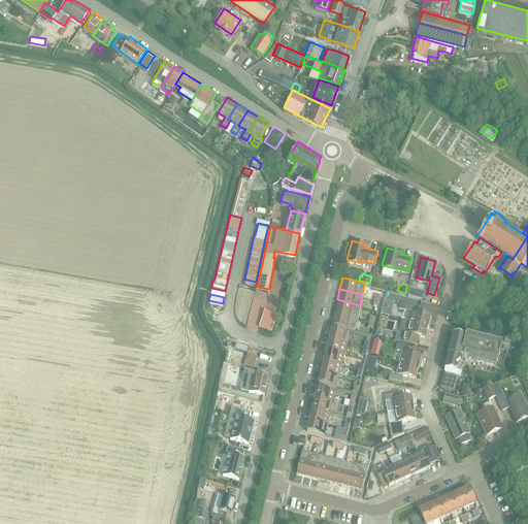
[(383,296),(380,310),(389,314),(393,298),(383,296)]
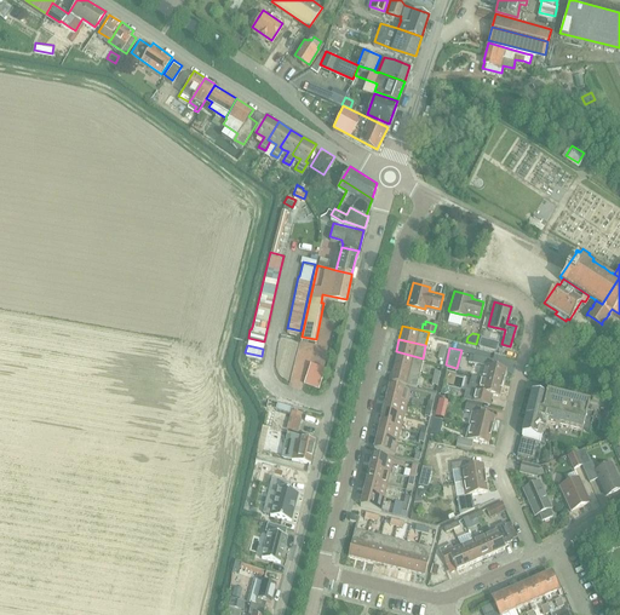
[(396,351),(392,365),(419,371),(423,358),(396,351)]
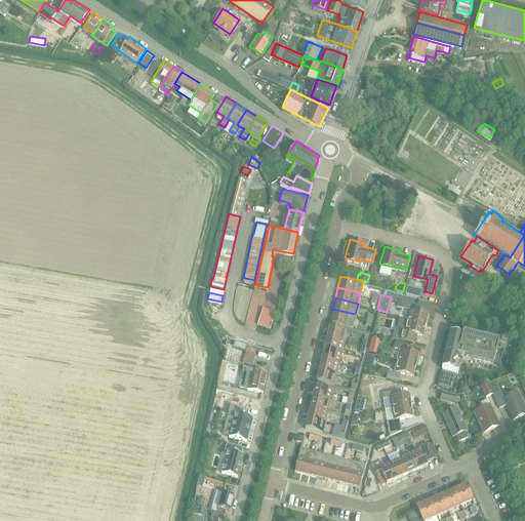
[(398,297),(397,304),(399,305),(409,307),(406,318),(426,322),(428,311),(415,308),(416,302),(401,298),(398,297)]
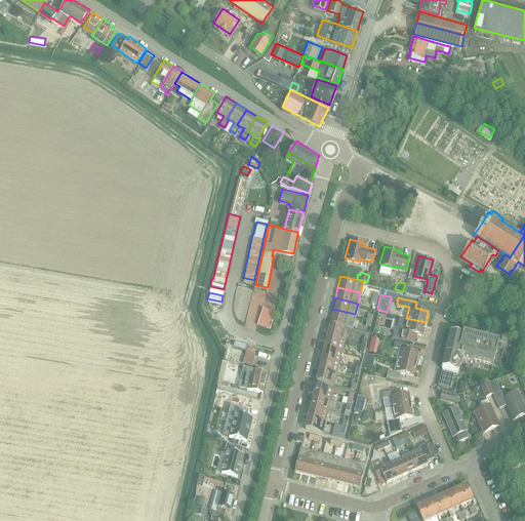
[(263,306),(258,317),(257,321),(270,326),(276,310),(263,306)]
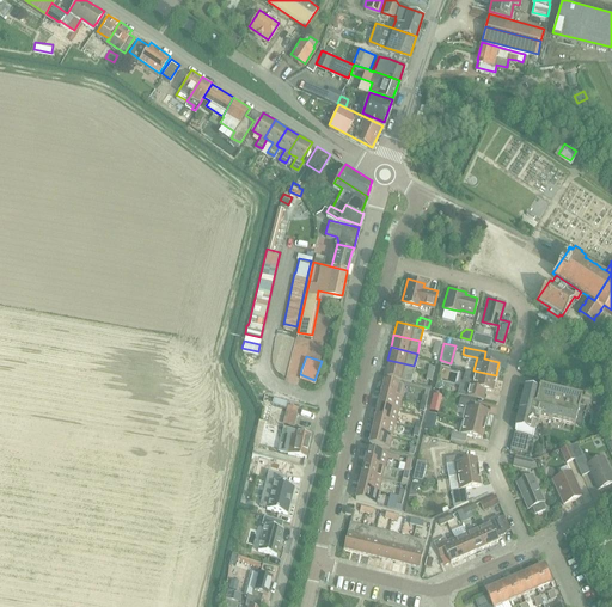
[(411,379),(414,366),(387,360),(385,373),(411,379)]
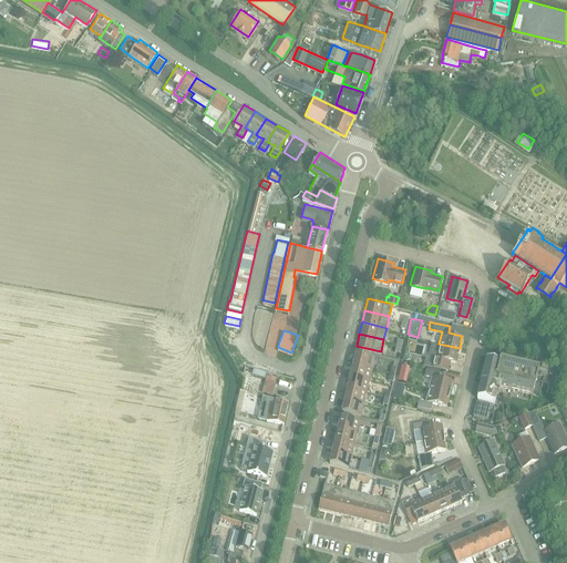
[(425,352),(423,362),(440,367),(443,357),(456,360),(460,348),(439,344),(431,341),(428,352),(425,352)]
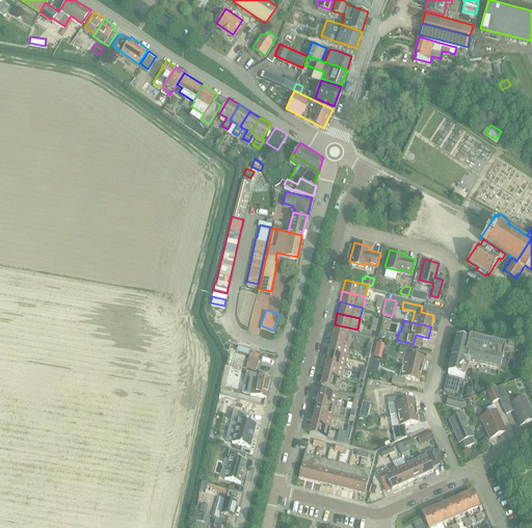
[(334,327),(330,339),(348,343),(351,333),(334,327)]
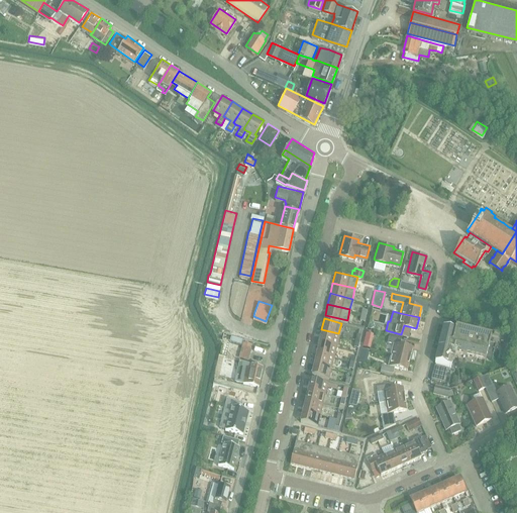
[(454,357),(456,349),(450,347),(455,328),(448,326),(449,323),(444,322),(435,361),(436,361),(450,364),(450,365),(451,365),(453,357),(454,357)]
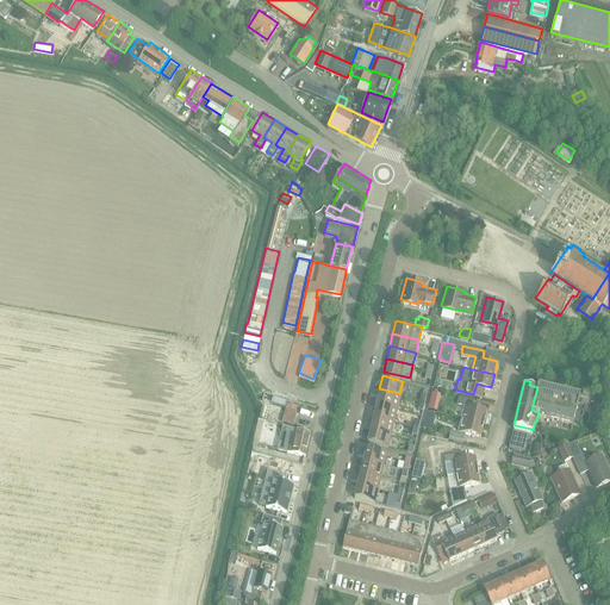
[(539,412),(548,415),(547,416),(549,416),(549,415),(573,420),(579,395),(580,393),(579,393),(578,393),(574,392),(573,392),(570,391),(567,391),(564,390),(559,388),(558,388),(554,387),(553,387),(549,386),(548,386),(545,385),(537,382),(537,384),(530,381),(529,385),(537,387),(531,410),(539,412)]
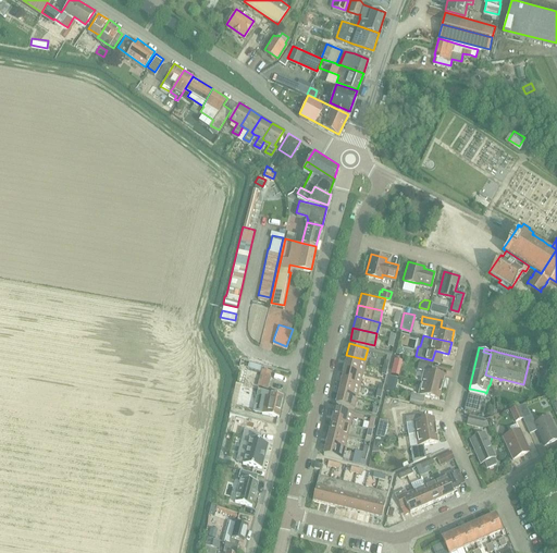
[(346,355),(344,367),(362,371),(364,359),(346,355)]
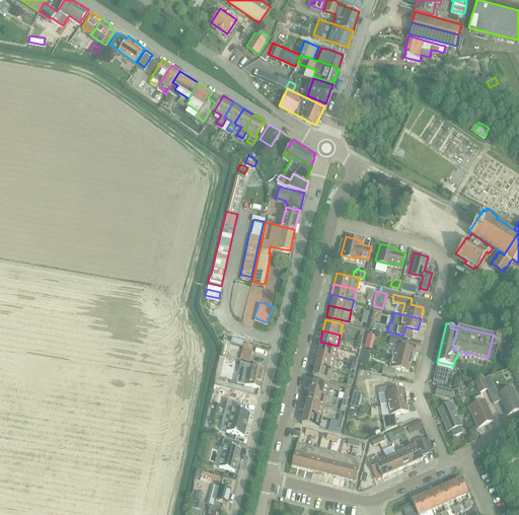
[(394,343),(392,354),(411,358),(414,347),(400,344),(402,339),(389,336),(388,342),(394,343)]
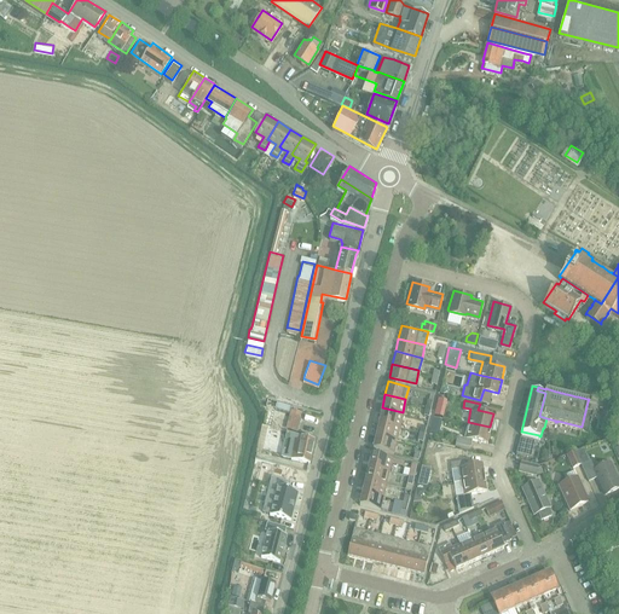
[(445,405),(435,404),(433,412),(443,413),(445,405)]
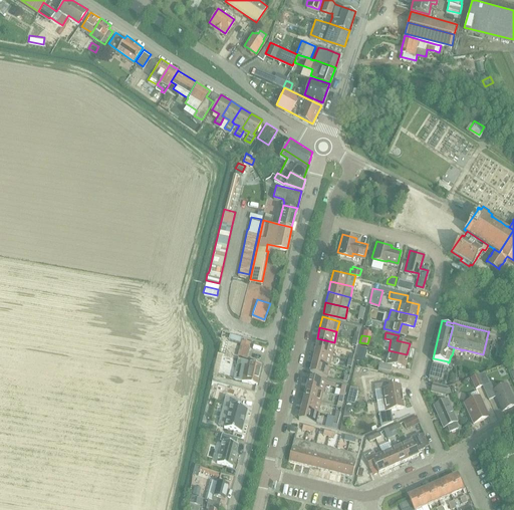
[(241,336),(238,353),(248,355),(250,345),(251,339),(251,338),(241,336)]
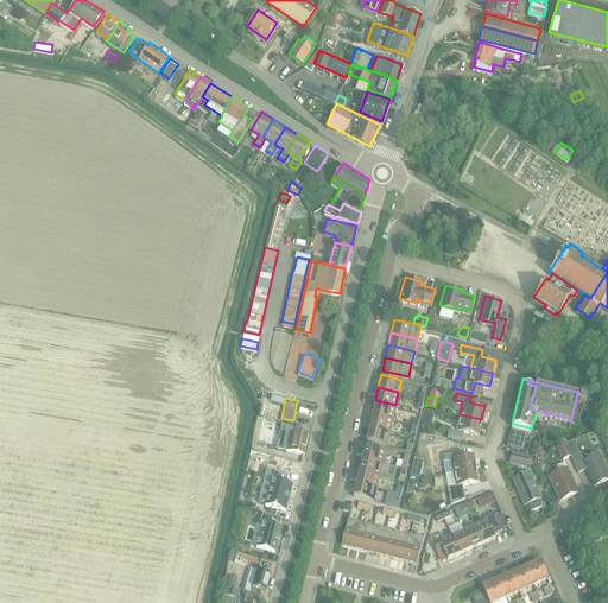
[(591,398),(588,414),(597,417),(602,400),(591,398)]
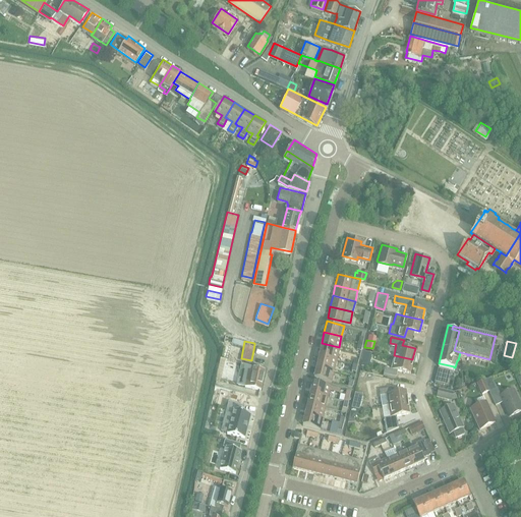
[(322,343),(319,353),(336,357),(339,347),(322,343)]
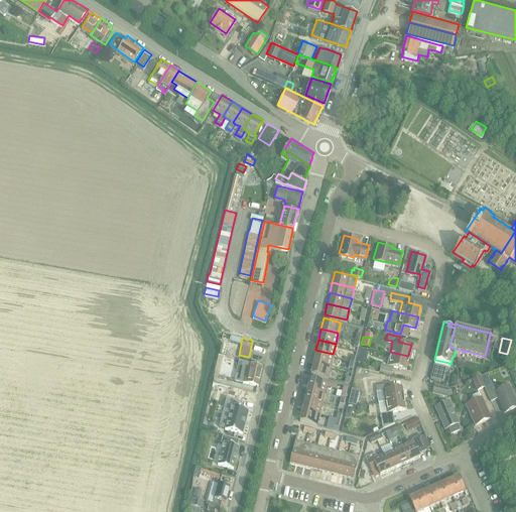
[(361,345),(359,353),(366,355),(368,347),(361,345)]
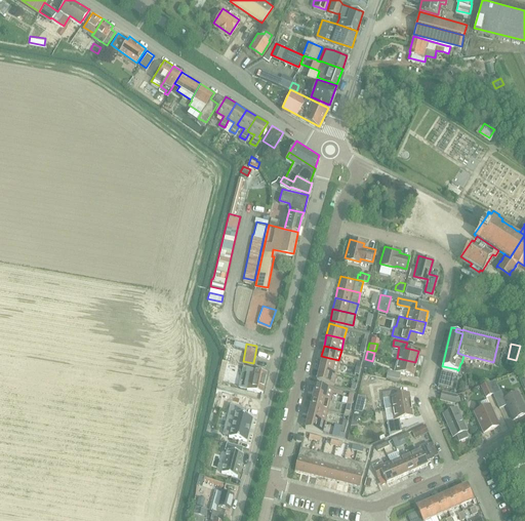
[(321,356),(318,367),(336,371),(338,360),(321,356)]
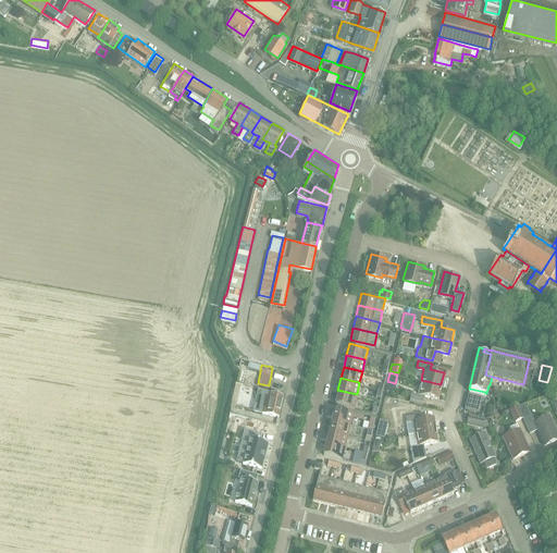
[(437,396),(441,384),(421,380),(418,391),(411,390),(409,396),(423,400),(424,393),(437,396)]
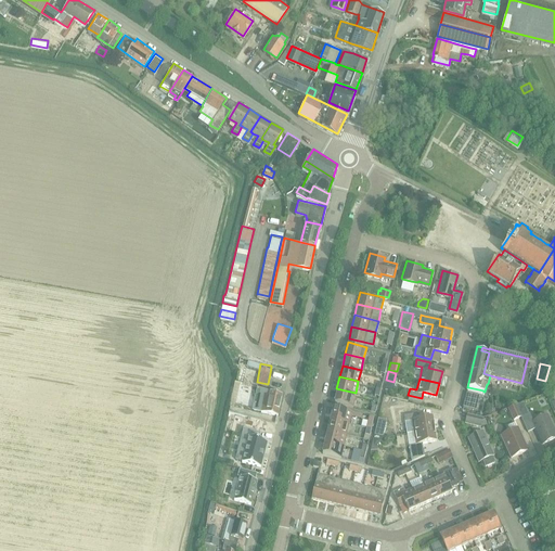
[(278,412),(282,391),(270,387),(270,388),(263,386),(263,388),(260,387),(260,391),(262,391),(265,392),(260,409),(278,412)]
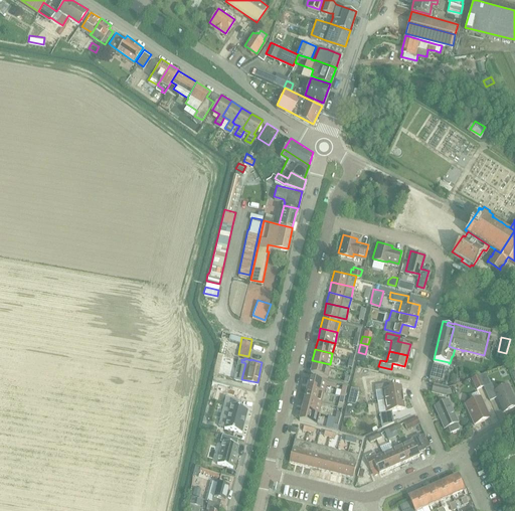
[(327,375),(330,364),(312,360),(310,371),(327,375)]
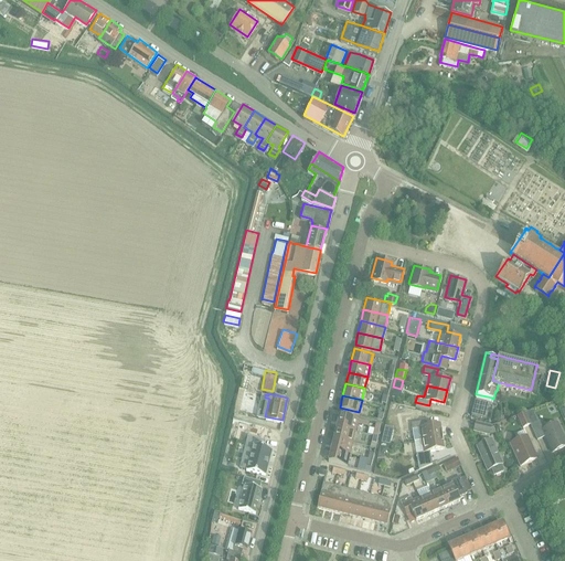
[(475,397),(472,404),(488,409),(489,400),(475,397)]
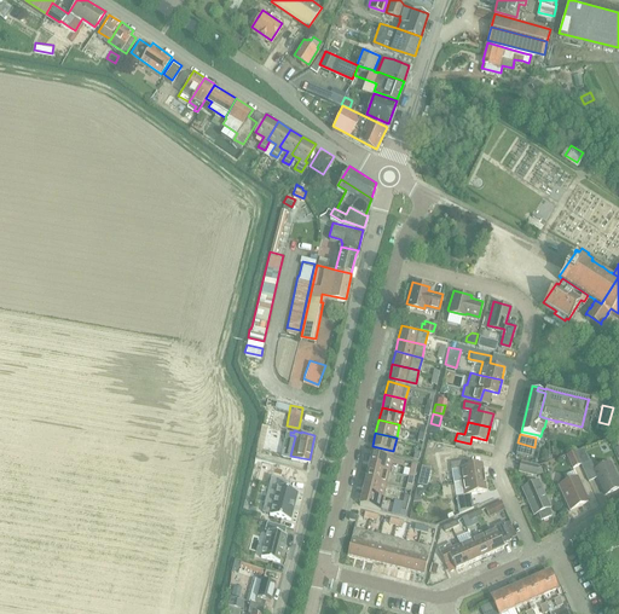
[(518,442),(516,451),(522,452),(528,453),(532,455),(534,447),(518,442)]
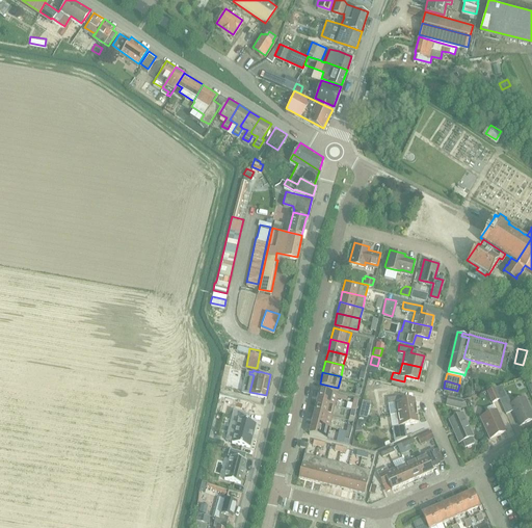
[(491,400),(499,397),(494,386),(486,389),(491,400)]
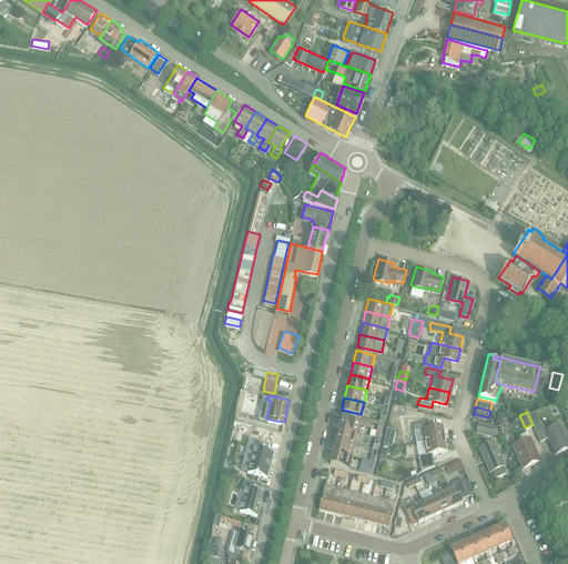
[(427,420),(425,420),(425,413),(413,415),(416,441),(423,440),(444,436),(442,424),(428,426),(427,420)]
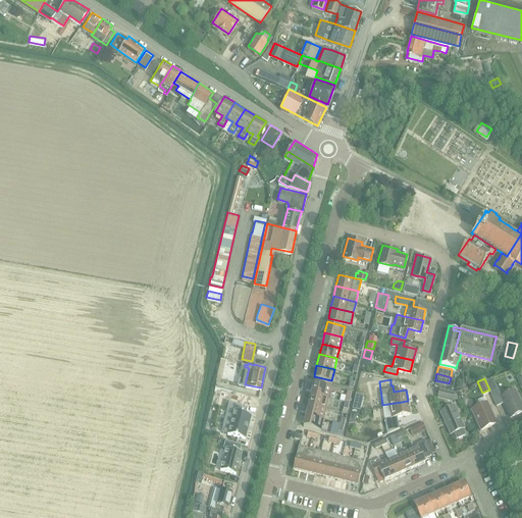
[(313,380),(310,391),(327,396),(329,389),(340,392),(341,386),(330,384),(313,380)]
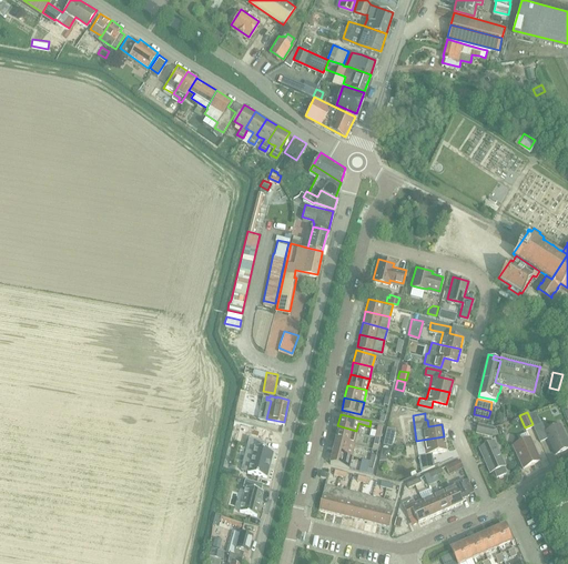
[(555,451),(567,445),(567,442),(559,422),(546,429),(541,420),(533,423),(539,439),(548,435),(555,451)]
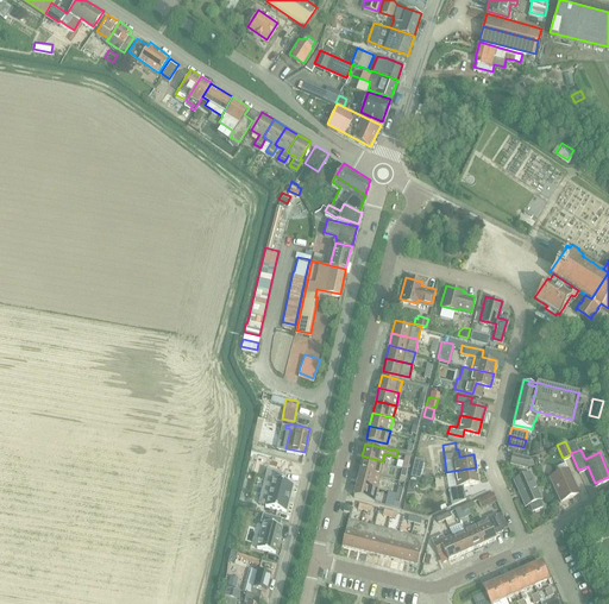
[(513,452),(510,461),(527,465),(529,455),(513,452)]
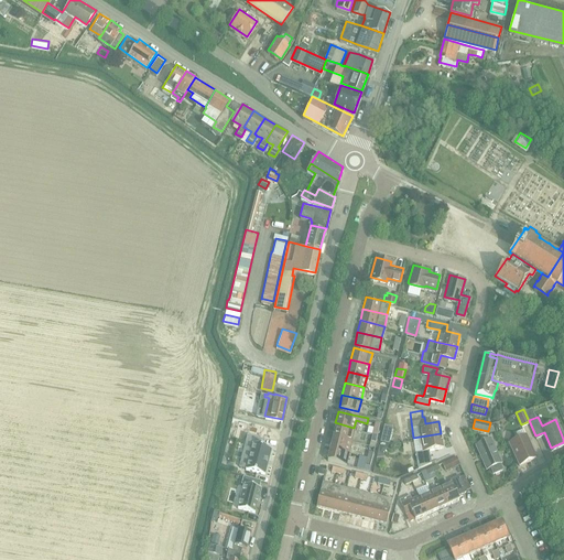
[(335,422),(333,434),(351,439),(354,428),(335,422)]
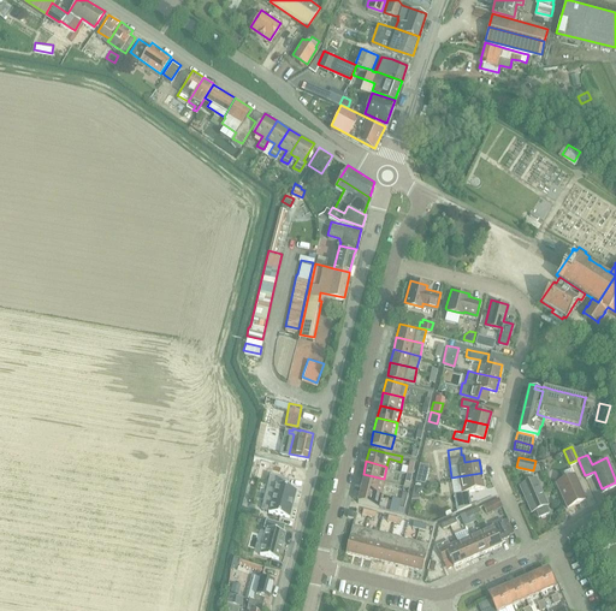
[(416,470),(415,479),(424,481),(426,472),(416,470)]
